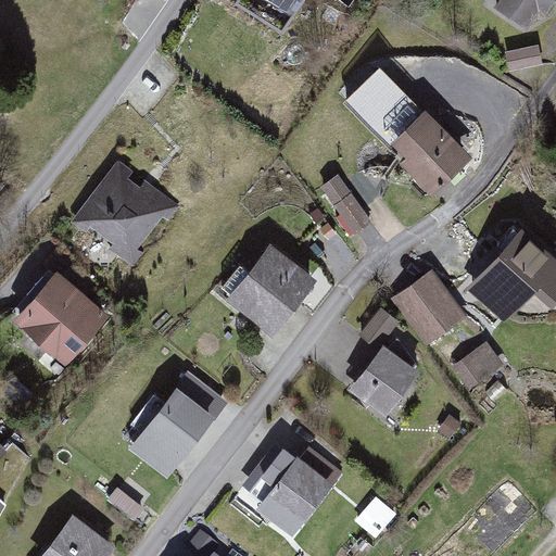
[(555,0),(516,0),(544,19),(555,0)]
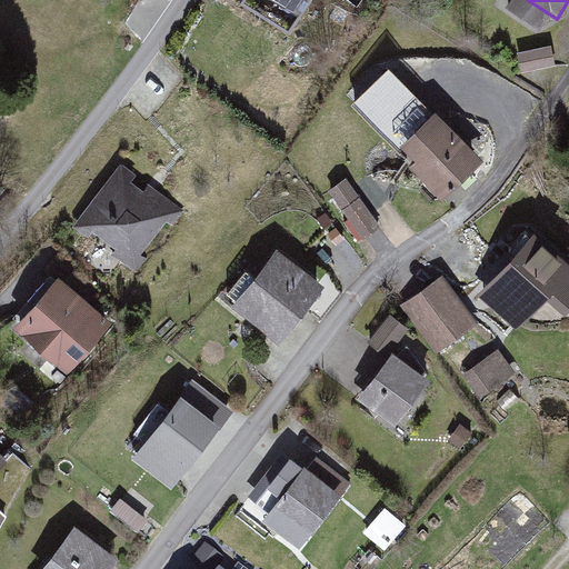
[(522,68),(555,65),(552,45),(520,49),(522,68)]
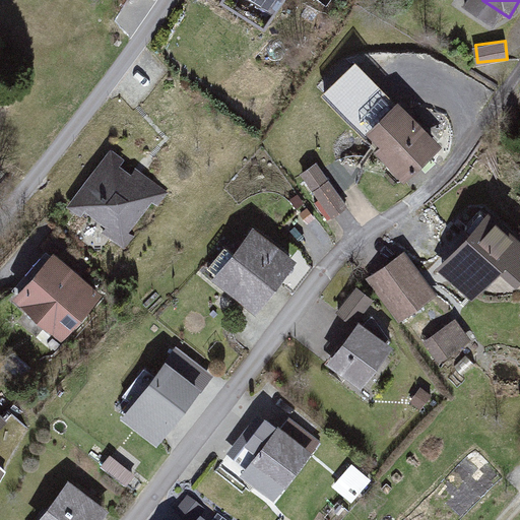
[(323,95),(365,134),(396,101),(354,61),(323,95)]
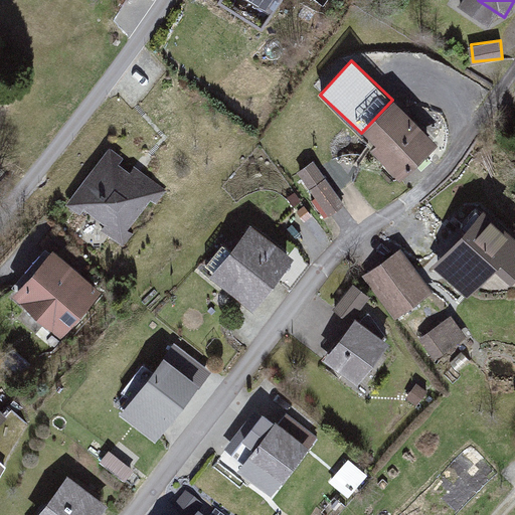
[(407,106),(374,132),(410,177),(444,152),(407,106)]
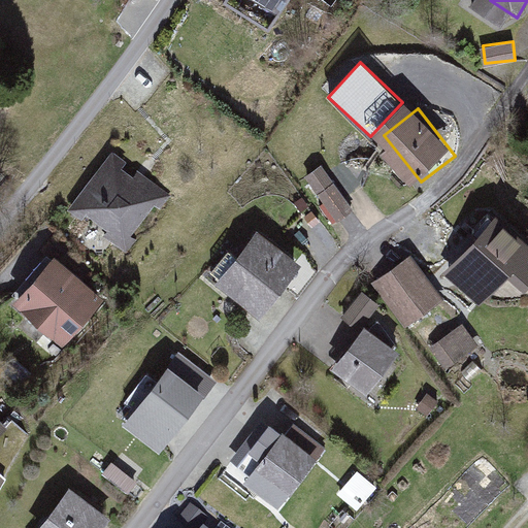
[(160,194),(110,157),(71,208),(120,245),(160,194)]
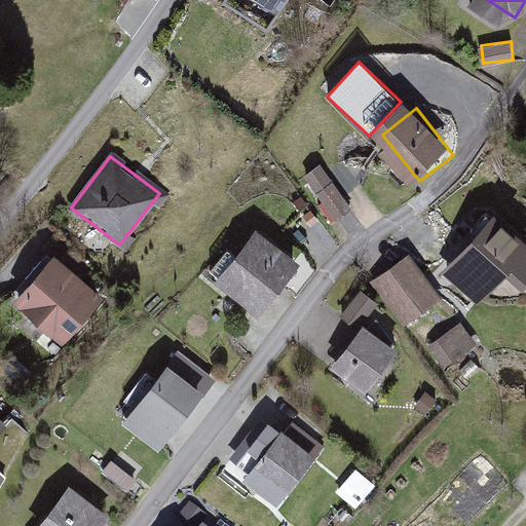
[(333,220),(352,208),(323,162),(303,175),(333,220)]
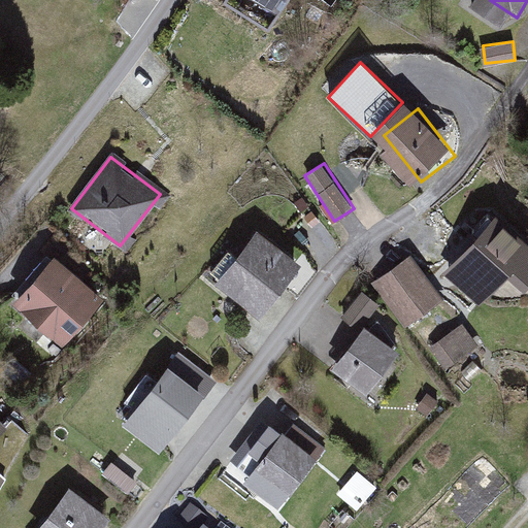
[(527,267),(527,244),(504,222),(463,263),(498,298),(527,267)]
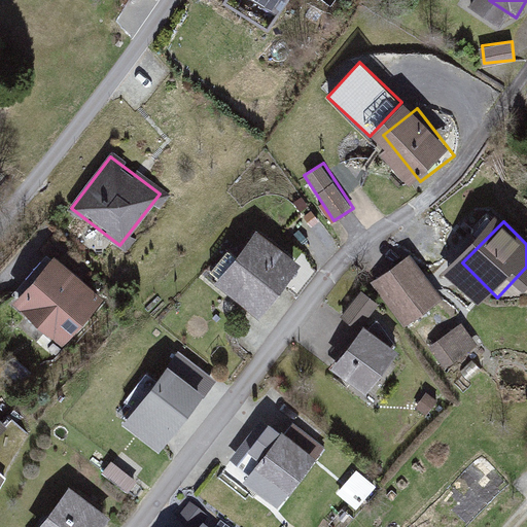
[(269,240),(229,285),(264,317),(305,272),(269,240)]
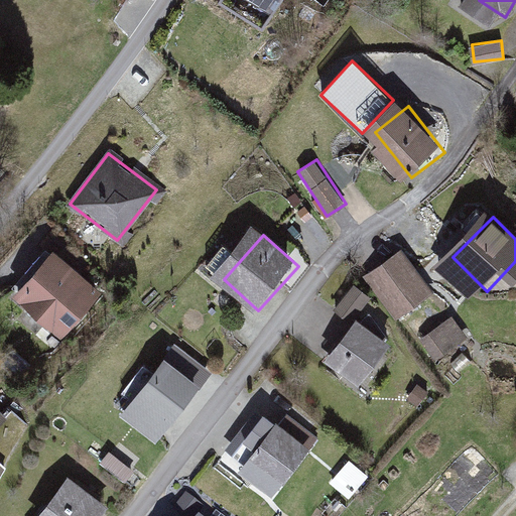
[(100,290),(55,253),(14,302),(59,340),(100,290)]
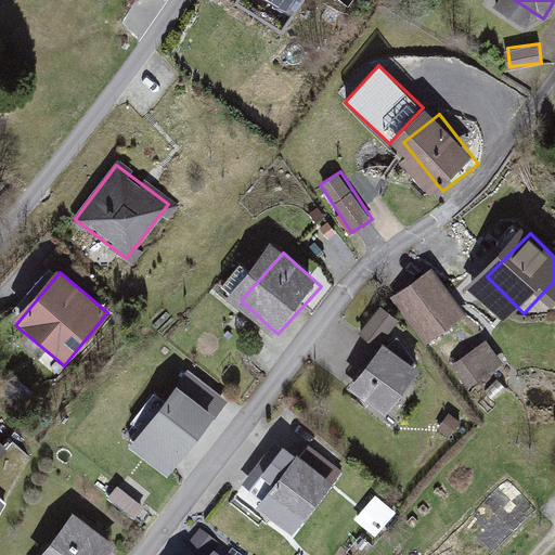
[(405,293),(426,322),(446,308),(424,280),(405,293)]
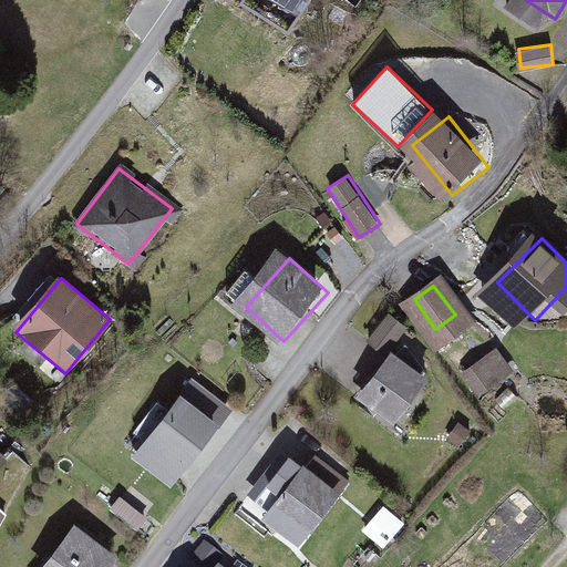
[(390,350),(410,327),(391,312),(372,336),(390,350)]
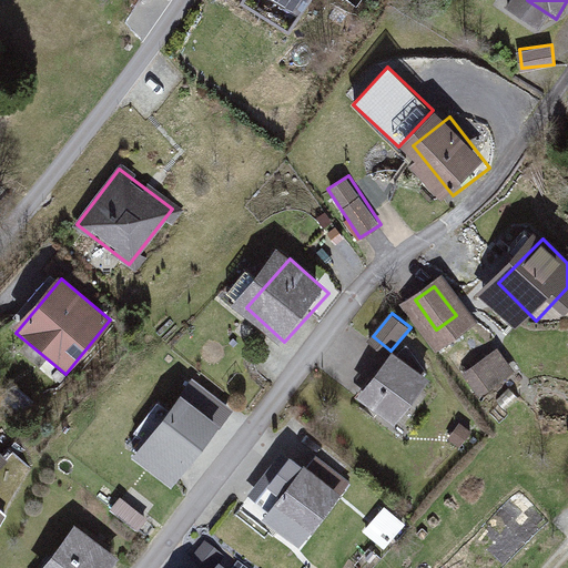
[(480,395),(516,373),(500,347),(465,368),(480,395)]
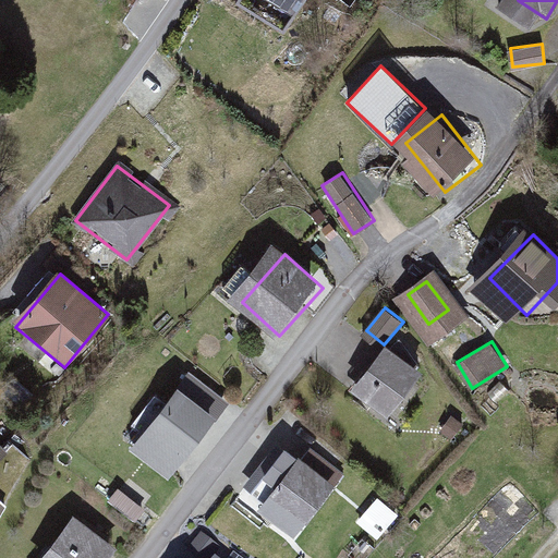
[(395,346),(356,390),(388,417),(426,373),(395,346)]
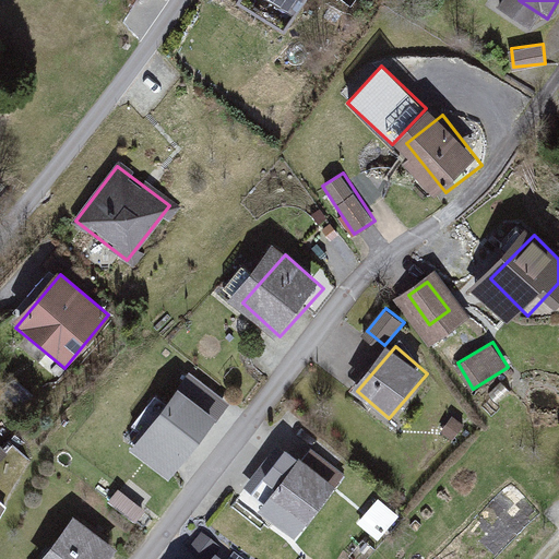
[(212,417),(178,391),(133,449),(168,475),(212,417)]
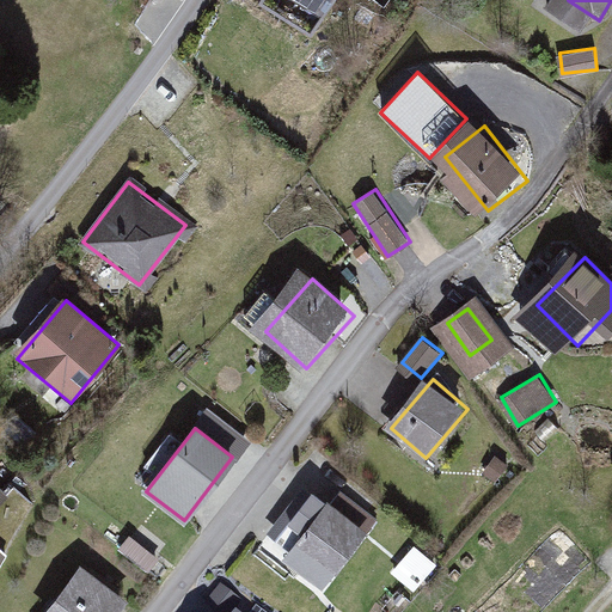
[(378,527),(340,497),(299,550),(337,580),(378,527)]
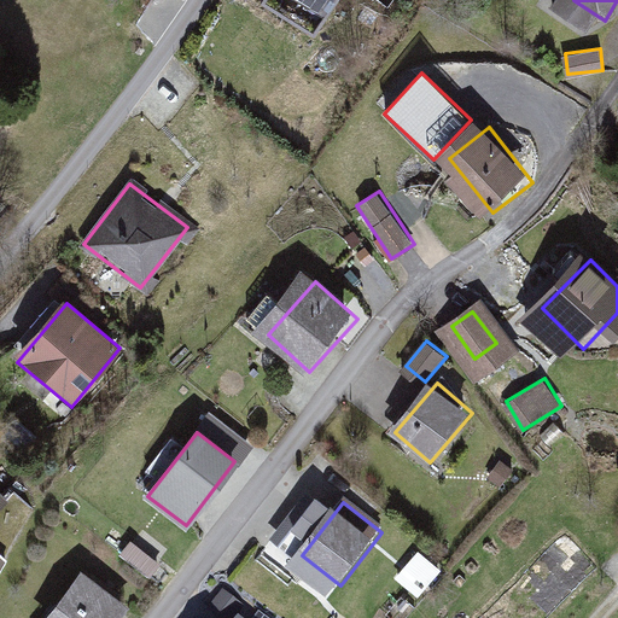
[(115,617),(124,606),(81,573),(46,617),(115,617)]
